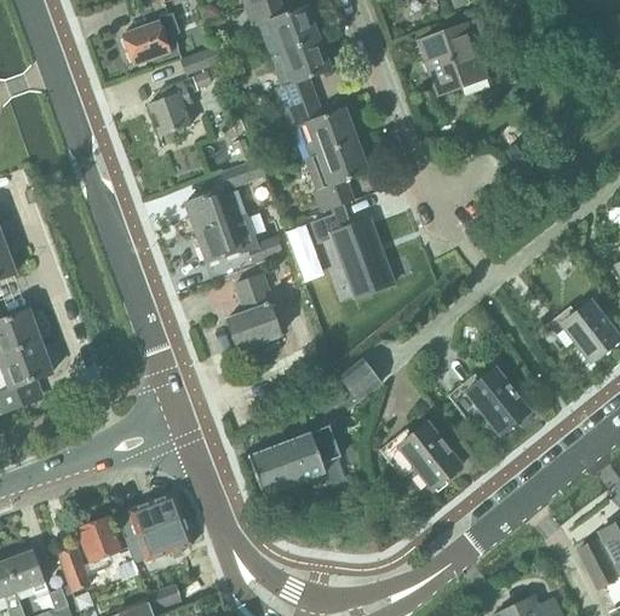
[(264,0),(245,7),(252,27),(268,22),(280,52),(316,39),(304,7),(283,15),(277,0),(264,0)]
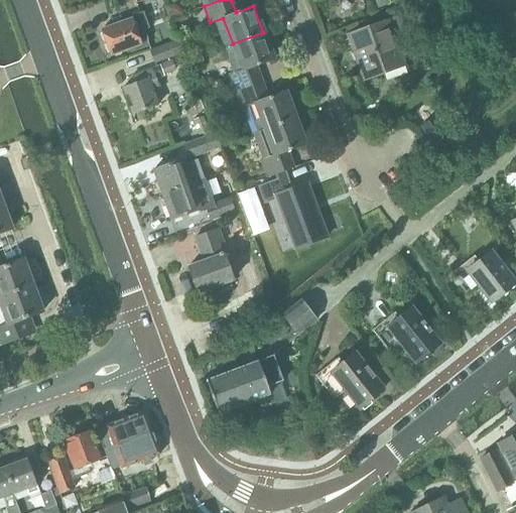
[(170,16),(182,12),(179,4),(174,2),(166,5),(170,16)]
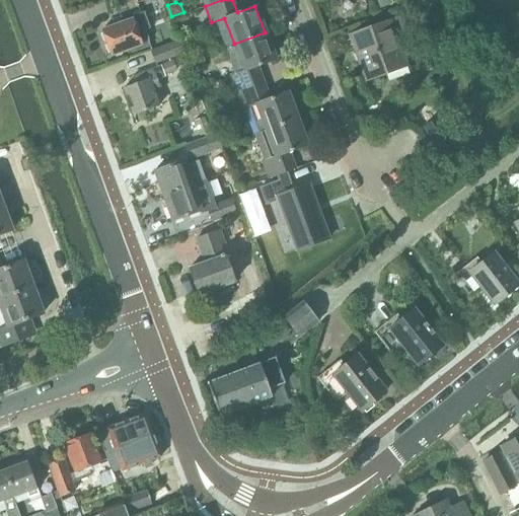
[(140,42),(148,39),(144,28),(149,26),(143,10),(131,14),(132,17),(101,27),(110,54),(141,44),(140,42)]
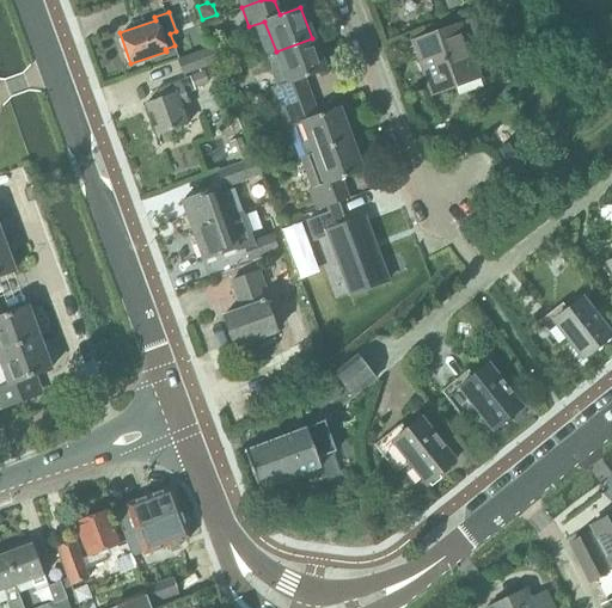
[(483,12),(460,20),(466,34),(488,25),(483,12)]
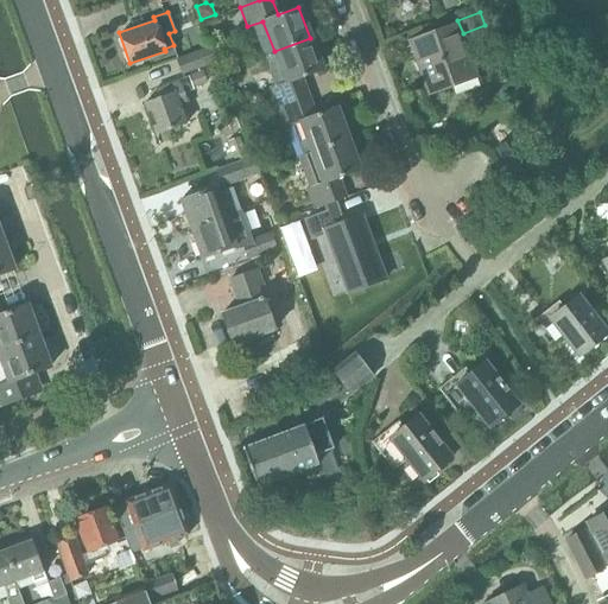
[(428,94),(476,75),(456,20),(407,39),(428,94)]
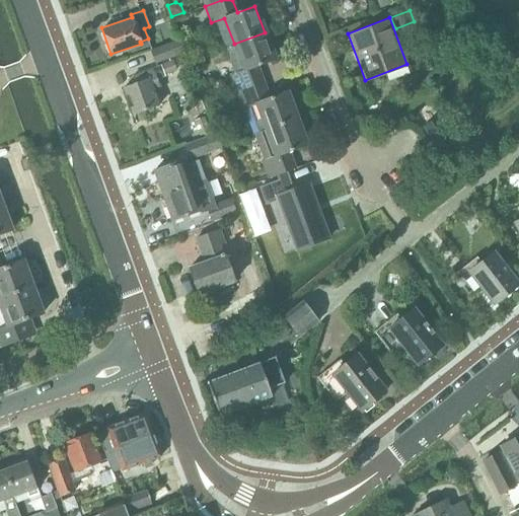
[(243,69),(230,74),(236,91),(263,81),(257,65),(274,59),(265,32),(234,44),(243,69)]
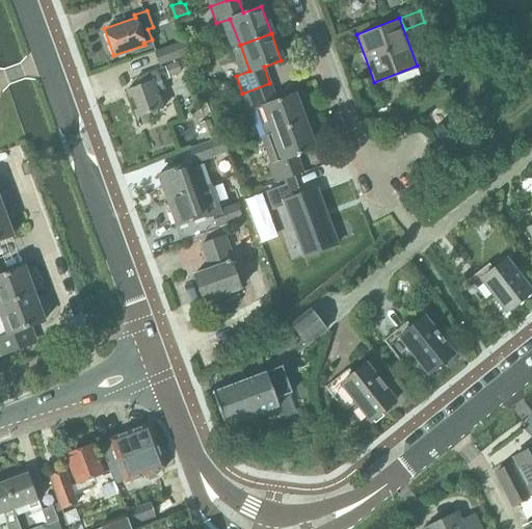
[(183,38),(154,49),(159,63),(188,53),(183,38)]
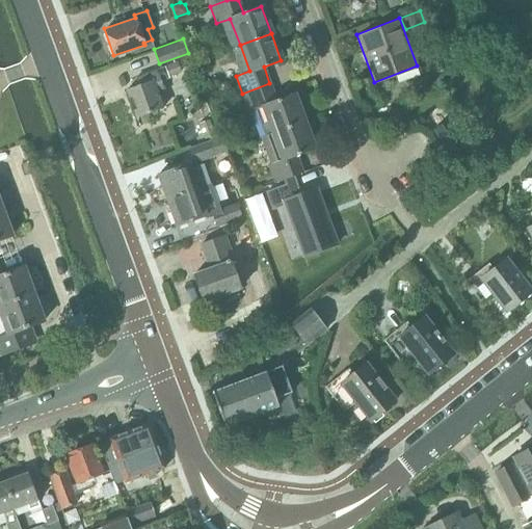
[(138,84),(126,88),(136,115),(161,106),(156,93),(164,90),(160,80),(169,76),(168,74),(181,70),(177,60),(156,69),(135,76),(138,84)]
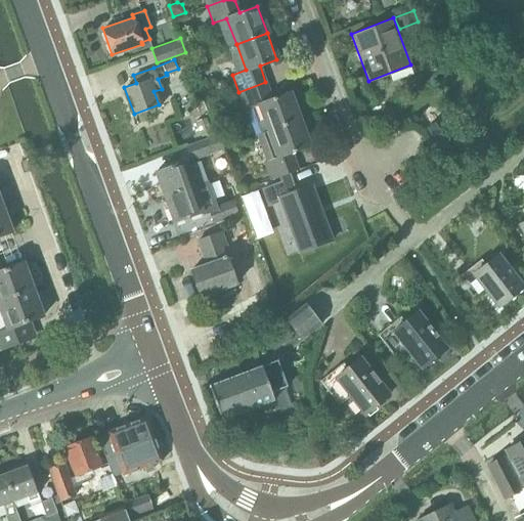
[(265,82),(238,92),(245,110),(258,104),(268,130),(299,119),(289,92),(271,98),(265,82)]
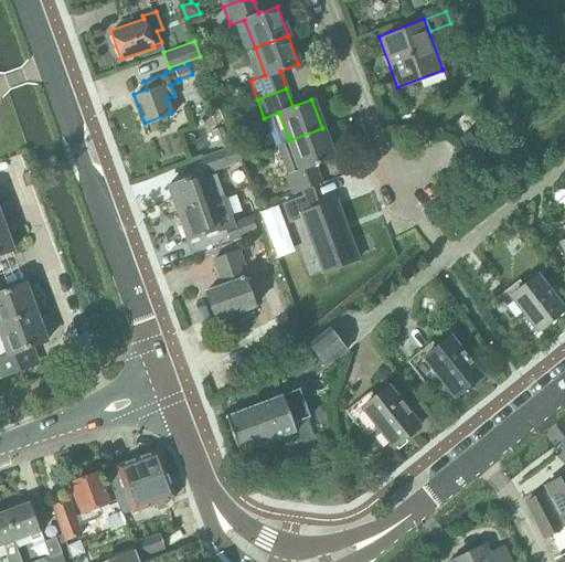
[(217,146),(228,142),(223,126),(212,130),(217,146)]
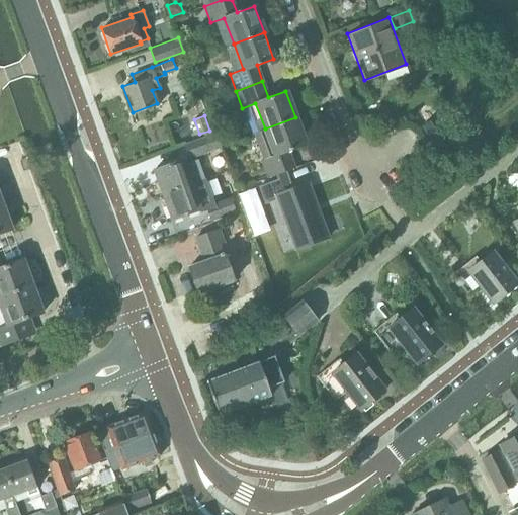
[(265,129),(253,134),(262,159),(261,160),(267,176),(294,166),(288,150),(306,144),(295,117),(265,129)]
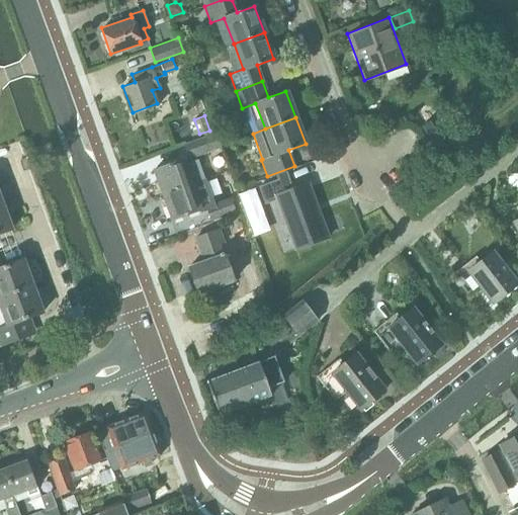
[(441,123),(428,132),(439,151),(453,142),(441,123)]
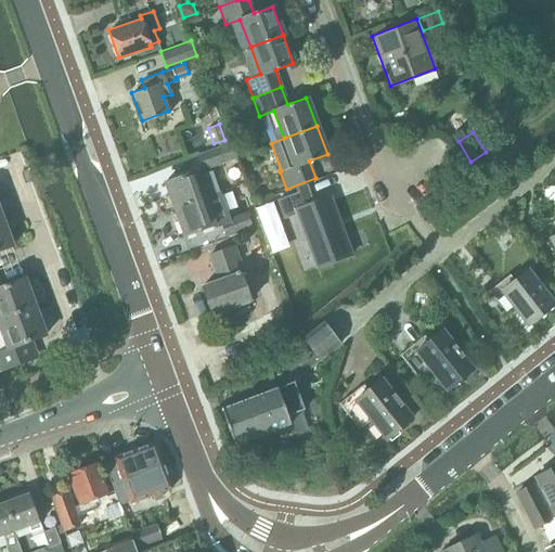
[(232,141),(196,153),(201,168),(237,155),(232,141)]
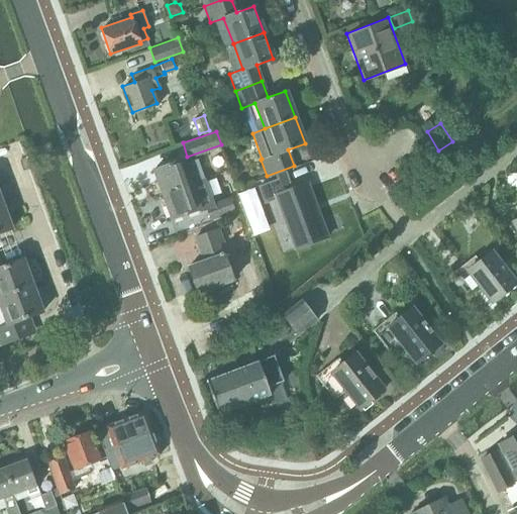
[(182,159),(152,170),(161,193),(190,183),(190,182),(203,177),(196,159),(183,164),(182,159)]
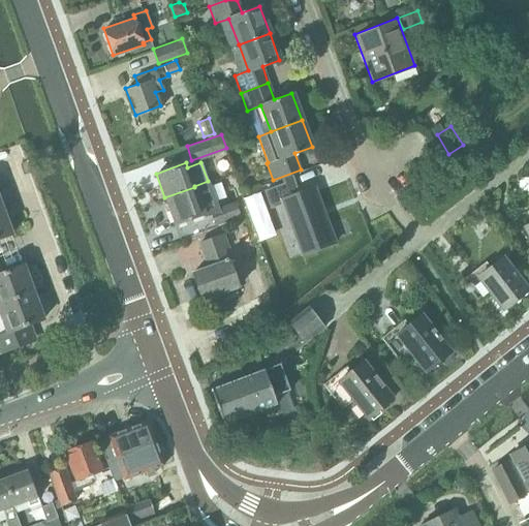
[(297,192),(292,179),(265,189),(271,207),(281,203),(300,254),(336,241),(315,185),(297,192)]
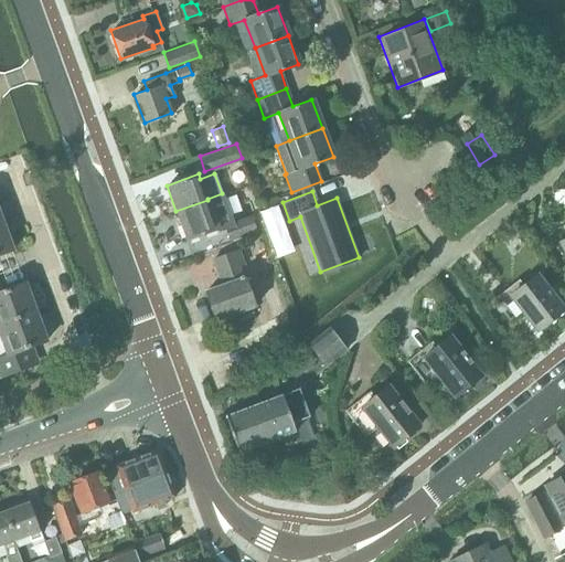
[(208,200),(176,211),(187,240),(217,229),(217,228),(225,224),(231,240),(257,230),(252,214),(234,220),(224,192),(222,193),(208,199),(208,200)]
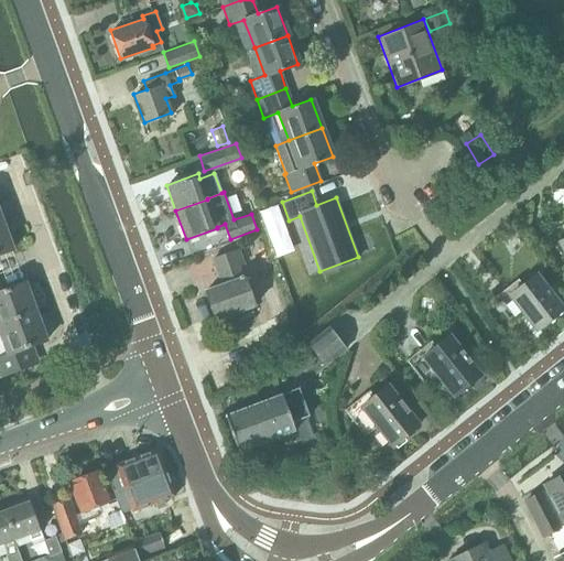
[(0,252),(13,248),(2,219),(0,219),(0,252)]
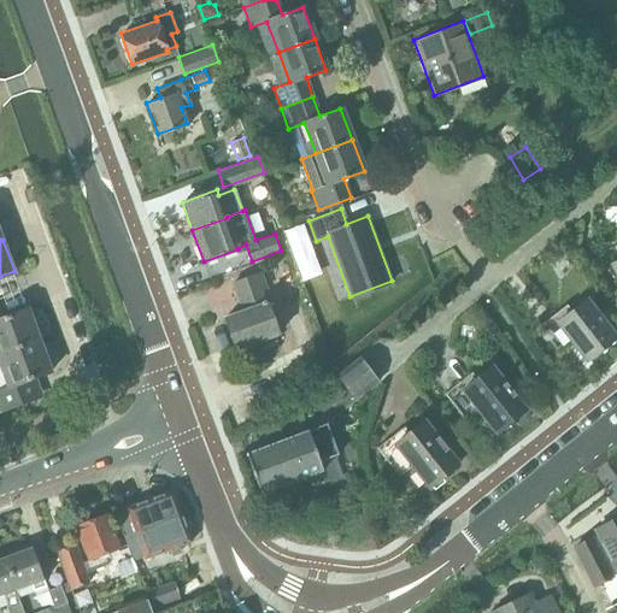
[(235,348),(245,345),(277,332),(260,288),(266,286),(262,272),(231,282),(242,310),(223,317),(235,348)]
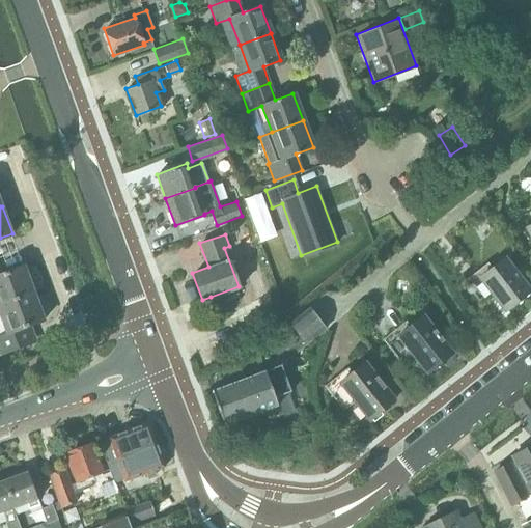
[(505,309),(522,297),(530,289),(505,256),(479,277),(505,309)]
